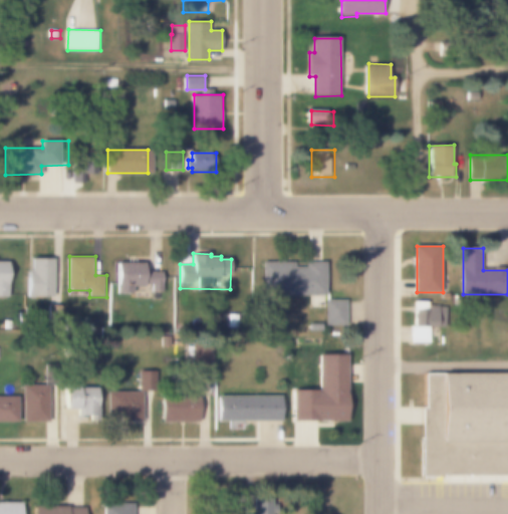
[(34,259),(33,271),(30,271),(30,298),(55,298),(55,259),(34,259)]
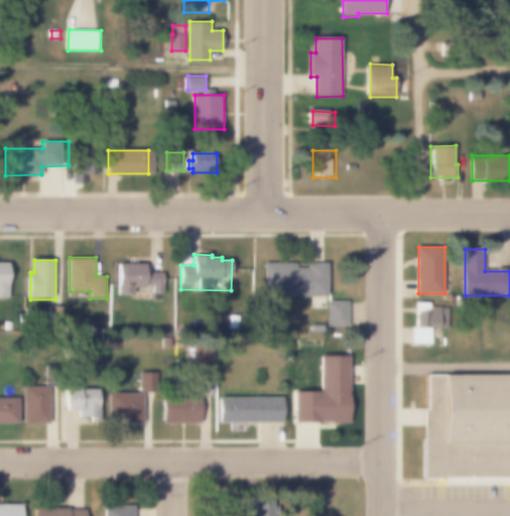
[(329,260),(329,297),(265,297),(265,260),(329,260)]
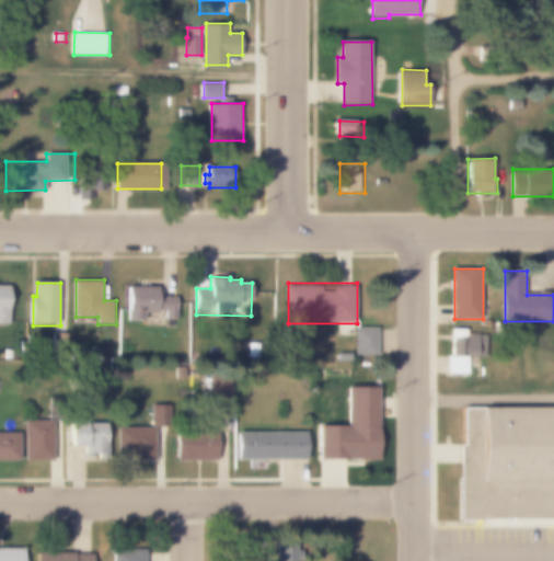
[(0,285),(13,286),(12,323),(0,323),(0,285)]
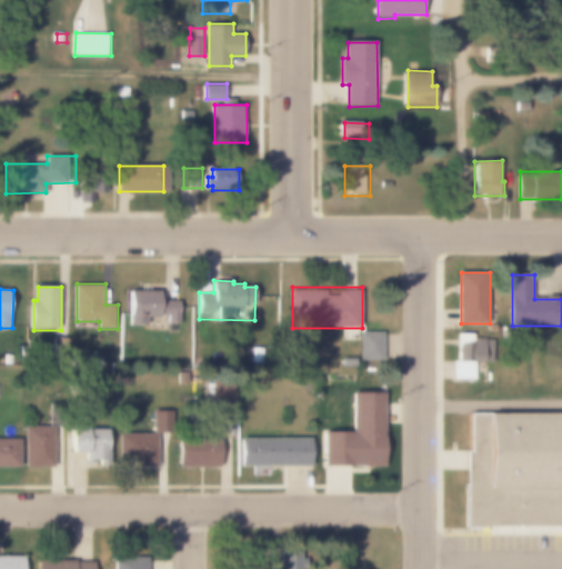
[(163,289),(163,301),(182,301),(182,329),(131,329),(131,289),(163,289)]
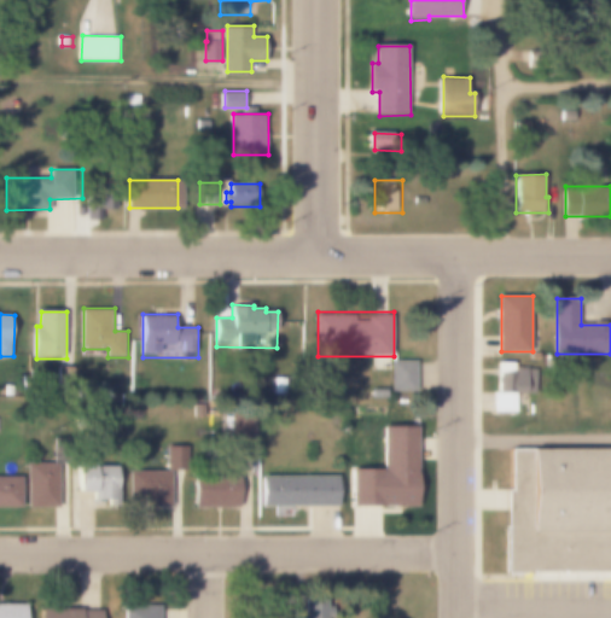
[(396,361),(418,361),(418,390),(396,390),(396,361)]
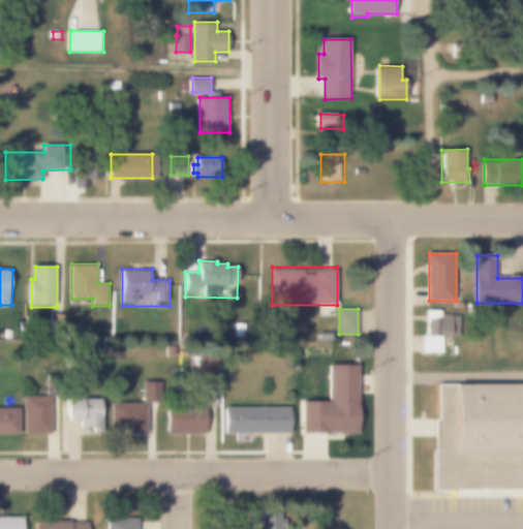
[(441,310),(441,315),(453,315),(453,337),(442,337),(442,352),(426,352),(426,337),(428,337),(428,310),(441,310)]
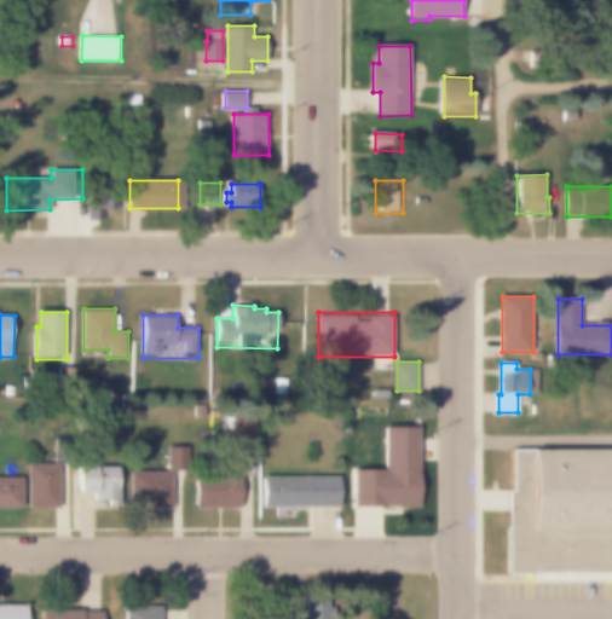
[(11,387),(21,387),(21,397),(11,397),(11,387)]
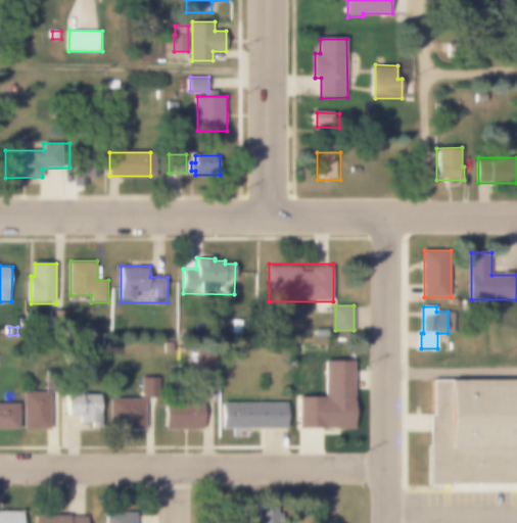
[(329,329),(329,337),(318,337),(318,329),(329,329)]
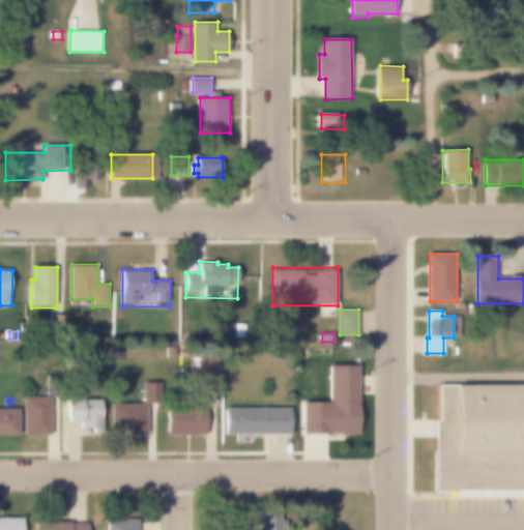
[(169,347),(178,347),(178,359),(169,359),(169,347)]
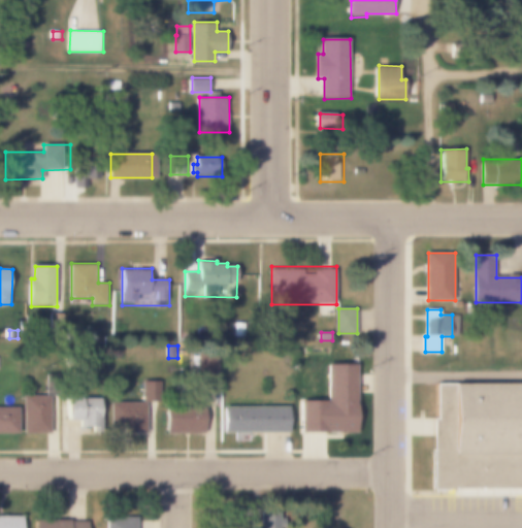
[(302,400),(302,431),(357,431),(357,364),(327,364),(327,400),(302,400)]
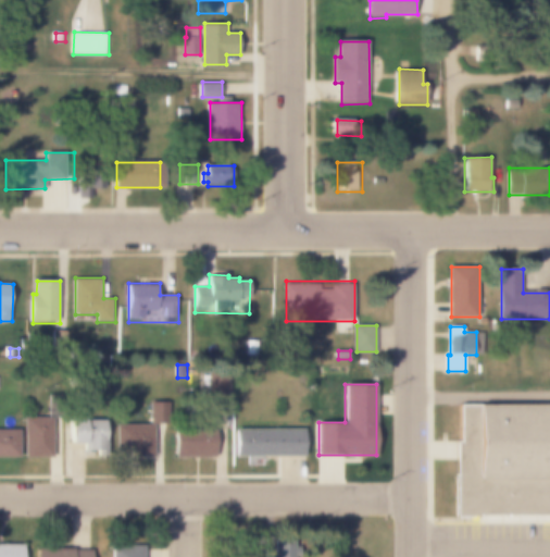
[(155,425),(170,425),(170,400),(152,400),(152,424),(114,424),(114,458),(157,458),(155,425)]
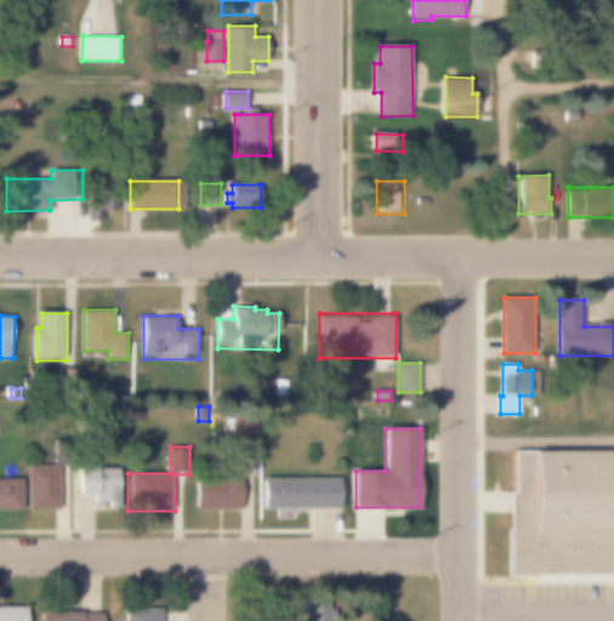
[(613,574),(511,574),(511,493),(516,493),(516,453),(613,453),(613,574)]
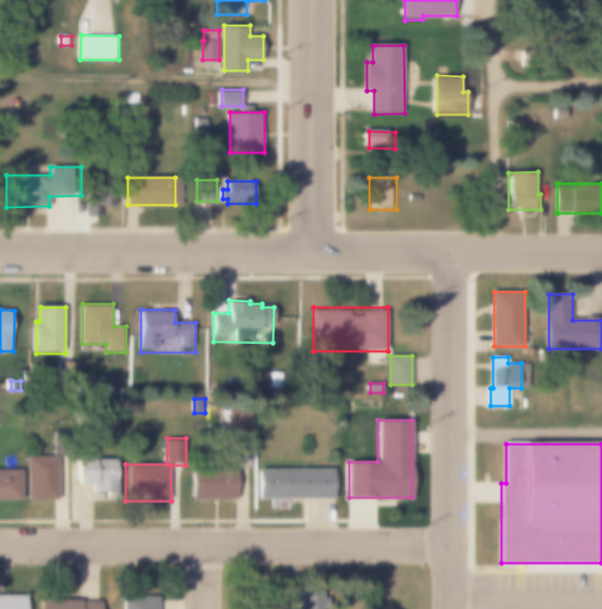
[(30,456),(31,498),(60,497),(58,479),(63,479),(63,470),(58,470),(58,456),(30,456)]
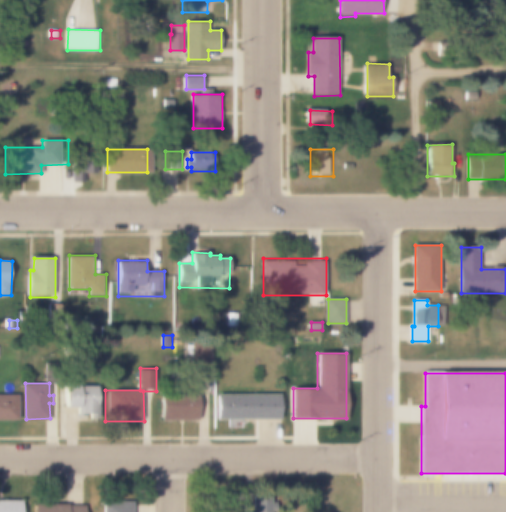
[(78,385),(78,417),(101,417),(101,385),(78,385)]
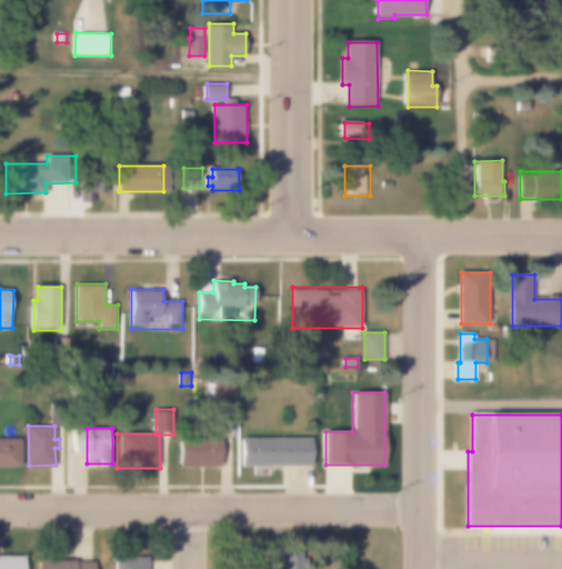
[(180,466),(222,465),(221,430),(180,431),(180,466)]
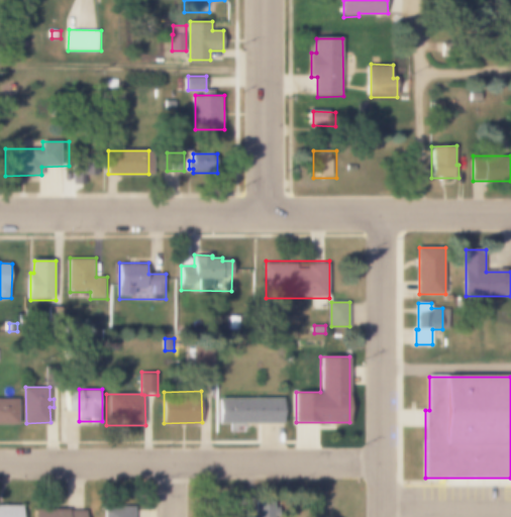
[(0,398),(0,423),(18,424),(18,398),(0,398)]
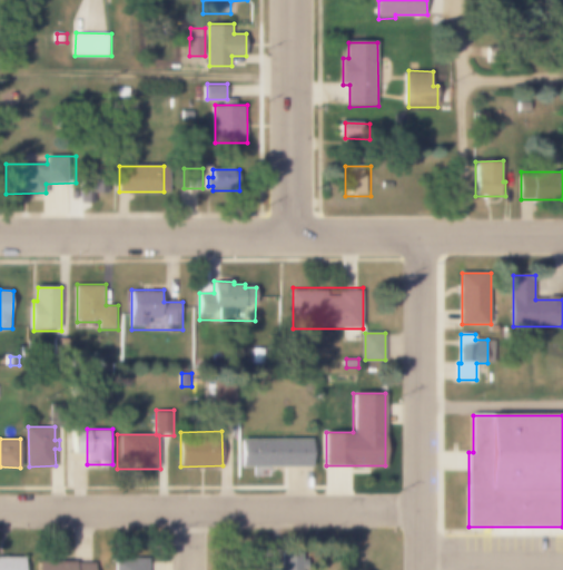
[(244,439),(245,465),(313,465),(313,439),(244,439)]
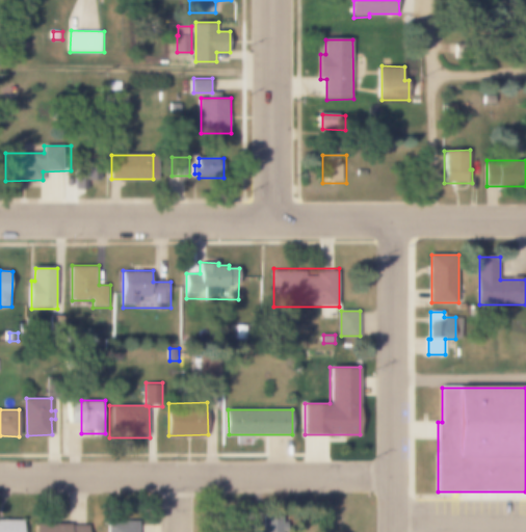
[(284,513),(284,531),(264,531),(264,513),(284,513)]
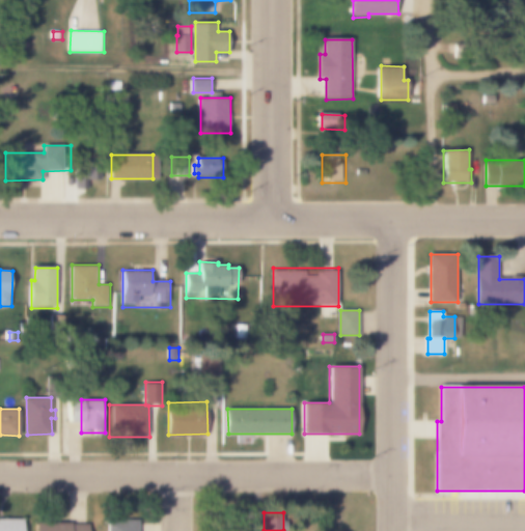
[(0,518),(0,530),(25,530),(25,519),(0,518)]
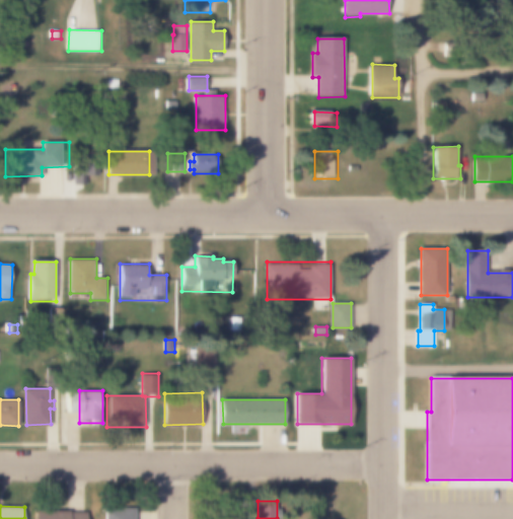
[(104,518),(104,508),(137,508),(137,518),(104,518)]
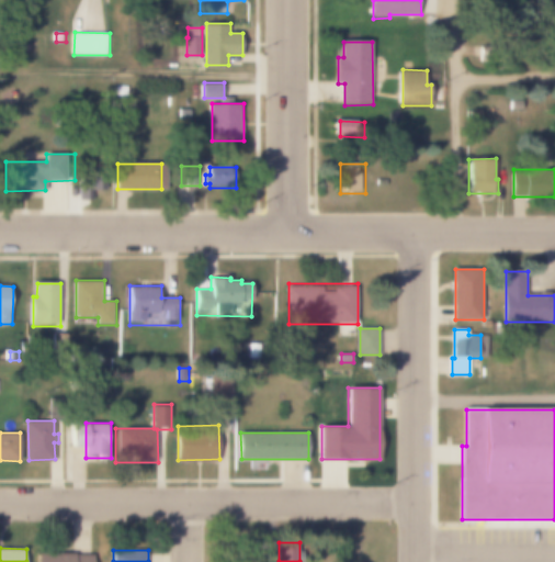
[(42,561),(42,552),(95,551),(95,561),(42,561)]
